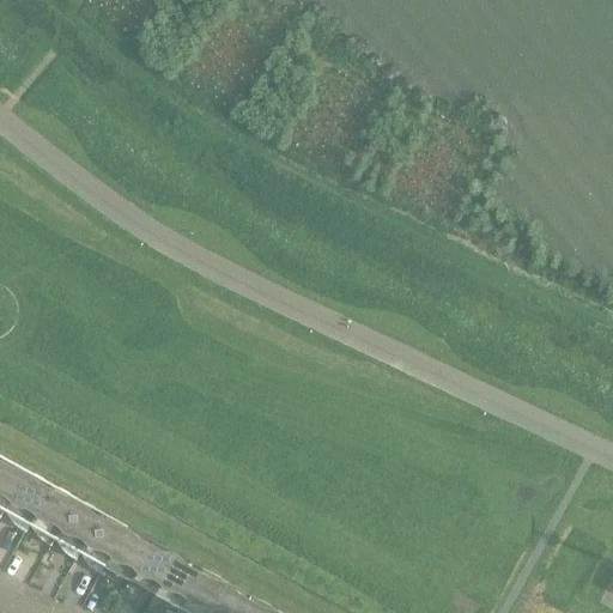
[(1,459),(0,460),(0,510),(4,513),(26,472),(23,471),(18,466),(10,462),(5,460),(1,459)]
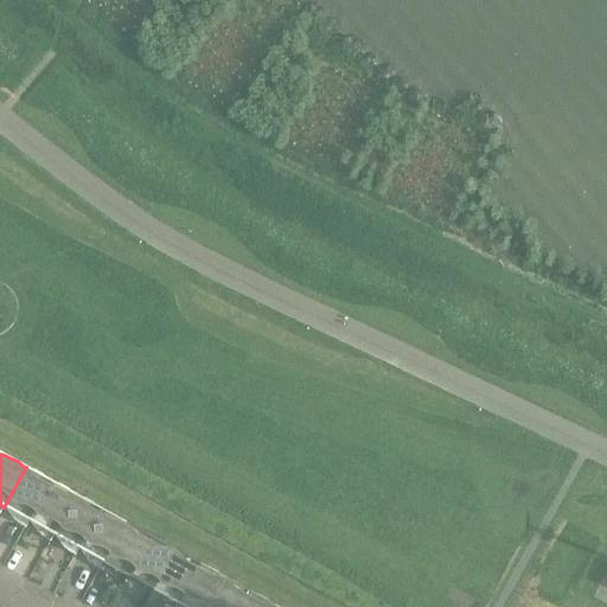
[(26,467),(4,508),(29,522),(51,481),(48,480),(43,475),(36,471),(30,470),(26,467)]
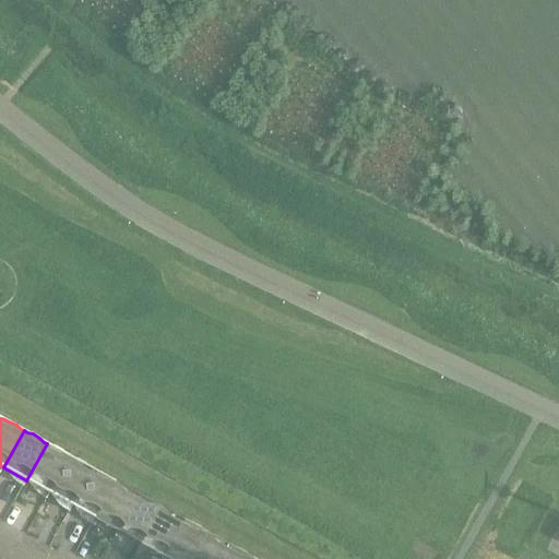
[(47,443),(26,480),(49,494),(70,456),(67,454),(62,451),(56,447),(50,445),(47,443)]
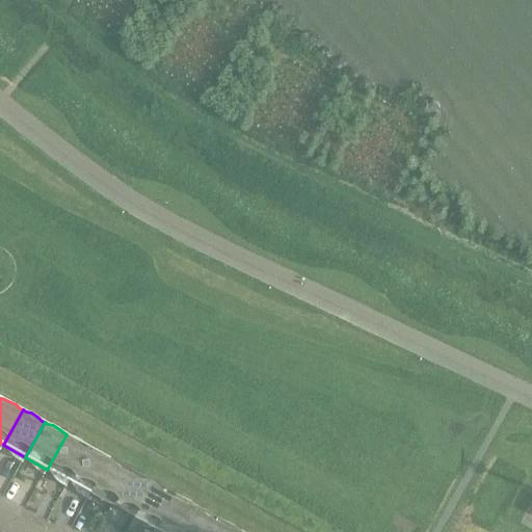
[(67,434),(47,470),(69,481),(88,447),(85,445),(81,441),(75,437),(70,436),(67,434)]
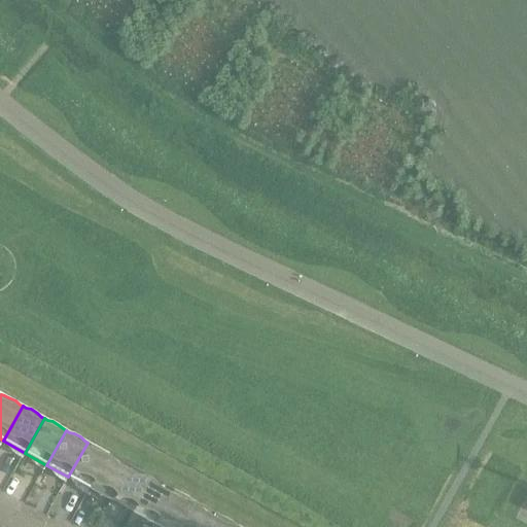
[(88,443),(68,477),(90,489),(109,454),(106,453),(102,449),(96,446),(91,444),(88,443)]
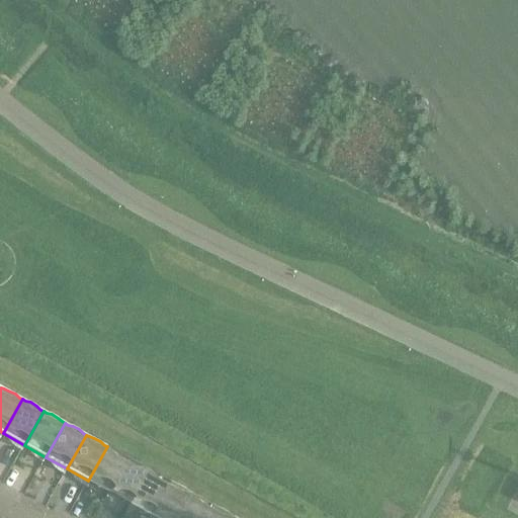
[(107,446),(88,481),(109,493),(128,458),(125,456),(121,453),(115,449),(110,448),(107,446)]
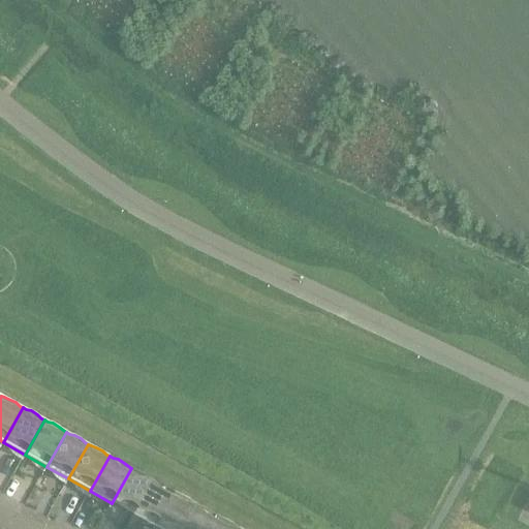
[(131,468),(112,503),(133,515),(153,480),(150,478),(146,474),(139,471),(134,470),(131,468)]
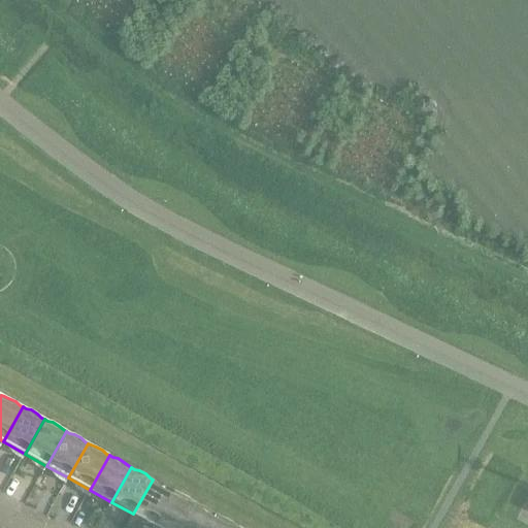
[(153,480),(133,514),(155,526),(174,491),(171,490),(167,486),(161,482),(156,481),(153,480)]
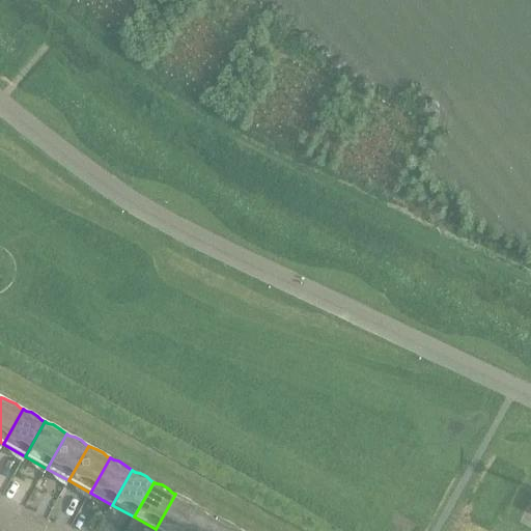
[(175,494),(156,529),(160,530),(183,530),(197,506),(194,504),(190,501),(184,497),(178,496),(175,494)]
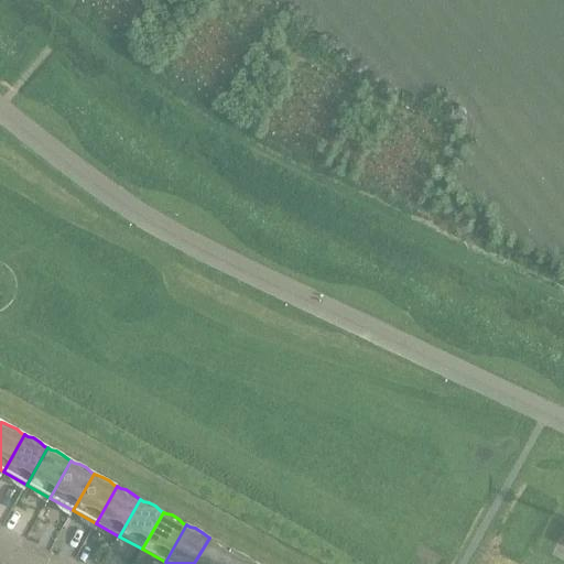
[(209,538),(194,563),(225,563),(232,551),(229,549),(226,545),(218,541),(213,540),(209,538)]
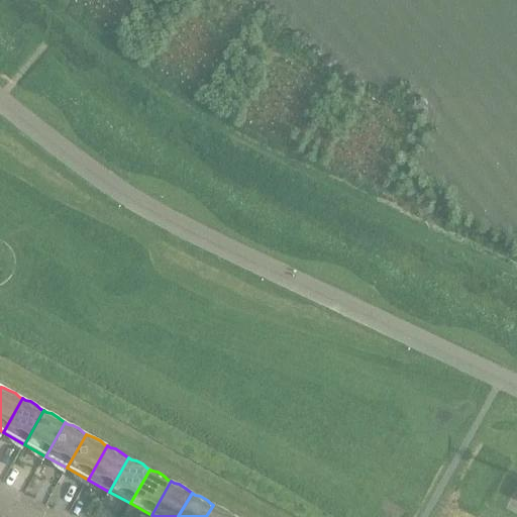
[(213,505),(206,516),(233,516),(234,516),(231,515),(228,511),(221,507),(216,506),(213,505)]
